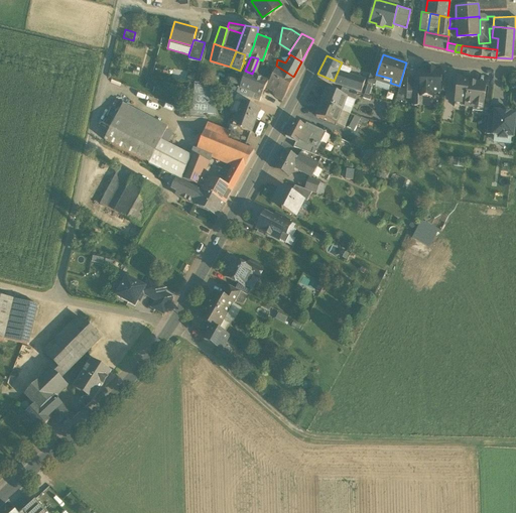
[(276,66),(270,79),(268,83),(274,87),(284,93),(293,77),(287,73),(276,66)]
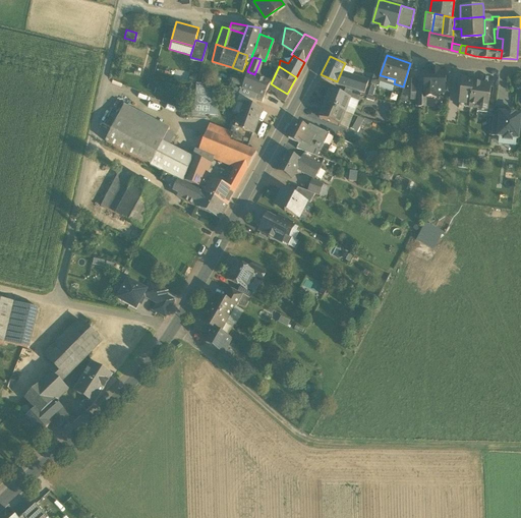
[(343,67),(341,72),(351,75),(351,73),(353,69),(343,67)]
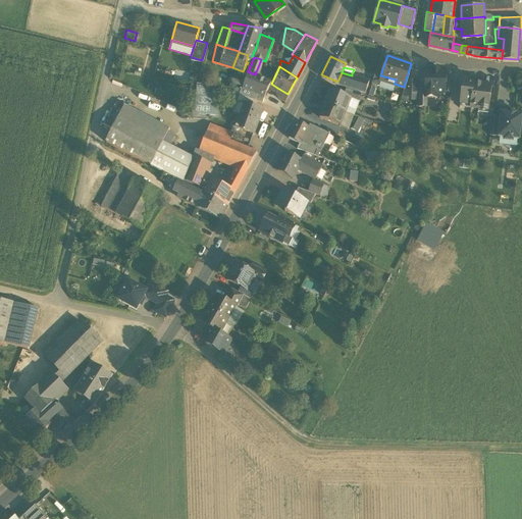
[(377,84),(379,85),(380,80),(381,75),(380,75),(382,69),(376,67),(371,82),(377,84)]
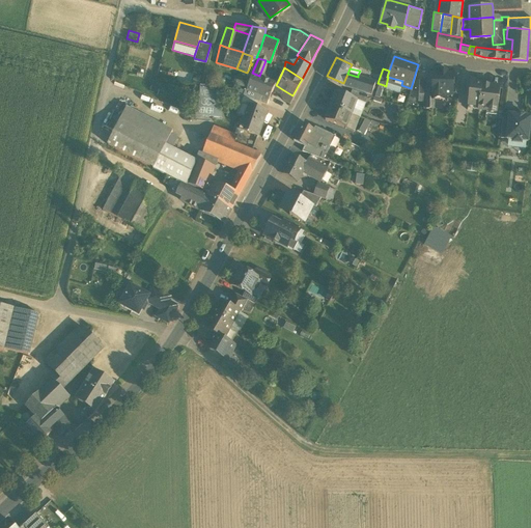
[(434,96),(444,96),(444,92),(451,93),(452,91),(452,82),(453,82),(453,73),(453,72),(447,72),(447,70),(440,70),(440,72),(434,71),(432,87),(432,96),(434,96)]
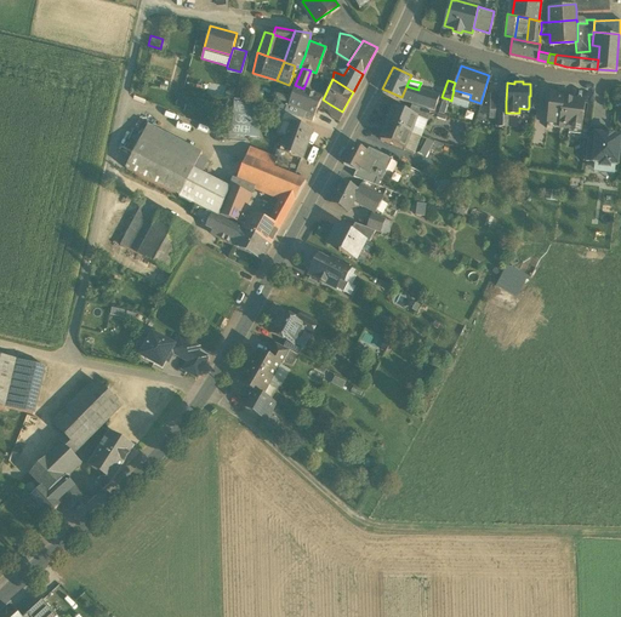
[(323,96),(303,89),(295,85),(291,96),(289,102),(289,103),(306,109),(314,113),(319,102),(322,98),(323,96)]
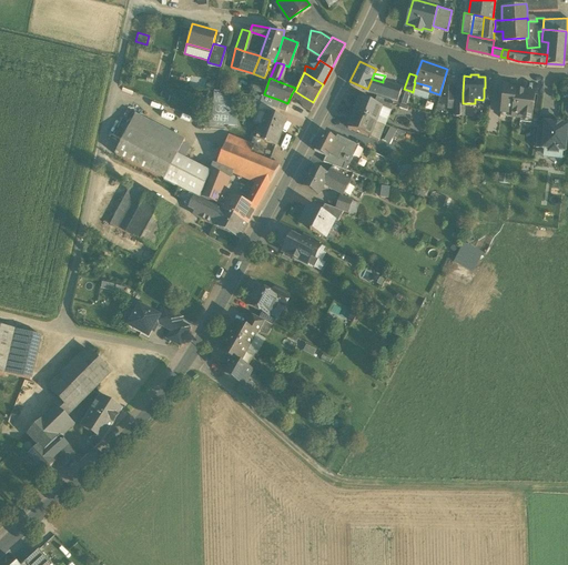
[(484,98),(490,98),(493,79),(485,78),(485,88),(484,88),(484,98)]
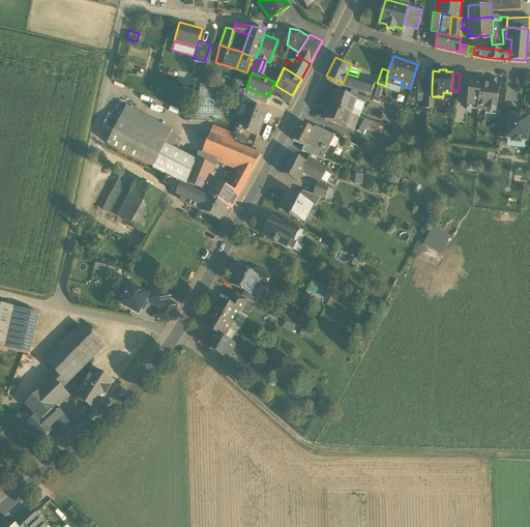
[(353,87),(357,77),(347,74),(343,83),(353,87)]
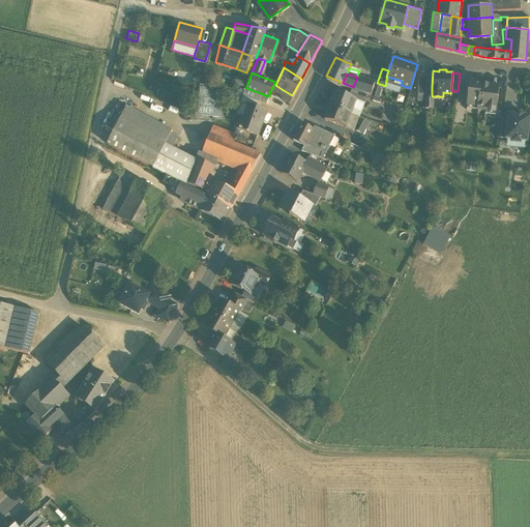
[(353,87),(371,92),(375,80),(370,78),(370,76),(367,75),(366,77),(357,75),(357,77),(353,87)]
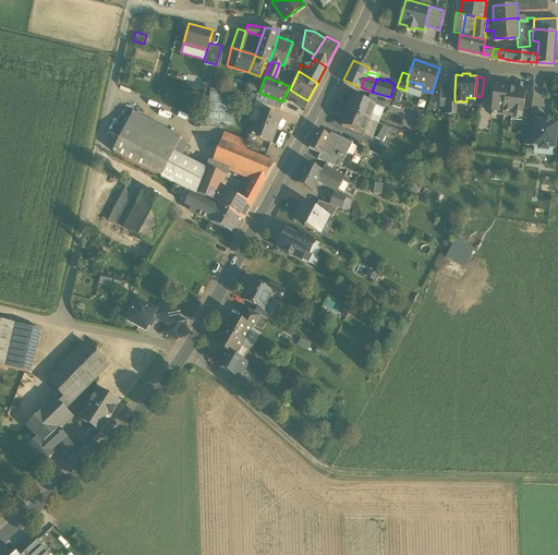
[(439,97),(448,97),(449,92),(449,80),(440,80),(439,97)]
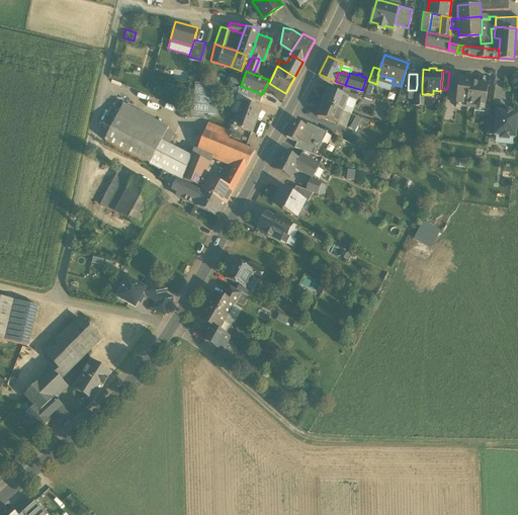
[(378,75),(377,79),(392,83),(393,79),(378,75)]
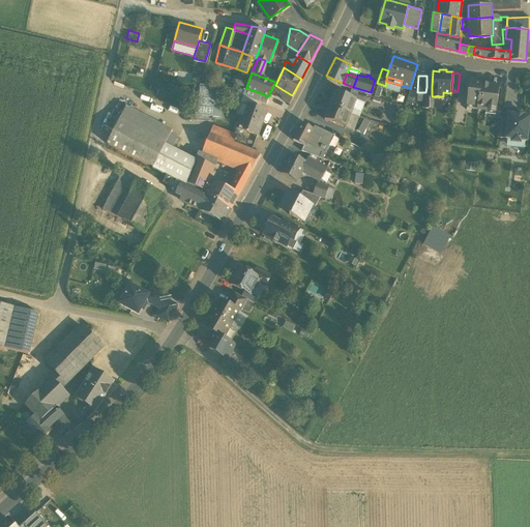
[(246,87),(248,82),(235,78),(233,83),(246,87)]
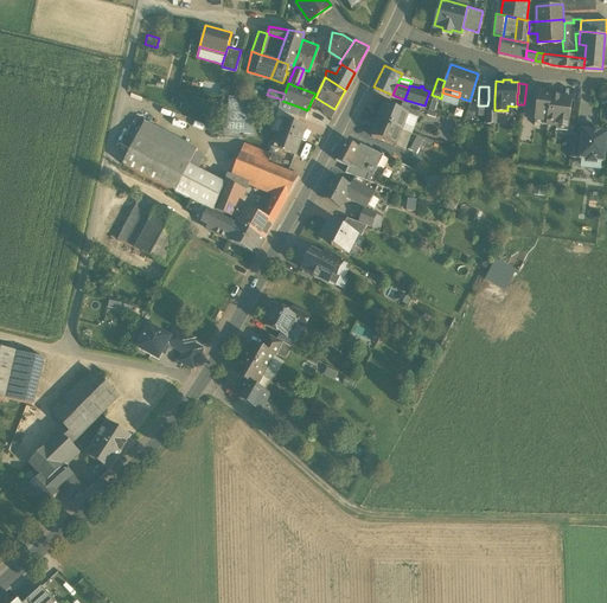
[(547,123),(568,126),(572,97),(551,95),(551,91),(538,90),(535,117),(547,120),(547,123)]
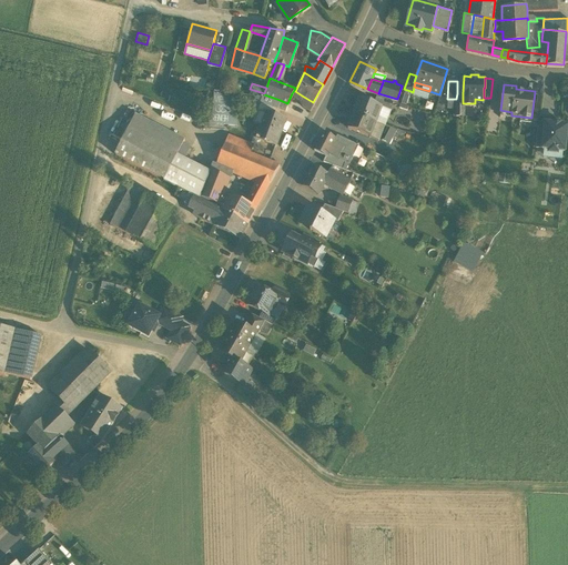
[(427,97),(429,91),(414,87),(413,92),(427,97)]
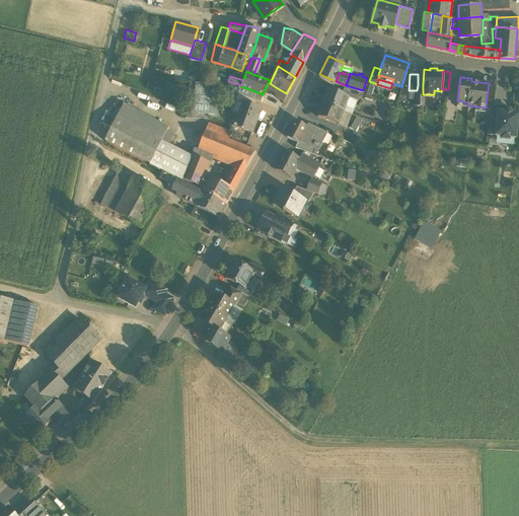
[(198,111),(214,113),(215,98),(217,99),(218,83),(196,82),(195,92),(199,93),(198,111)]
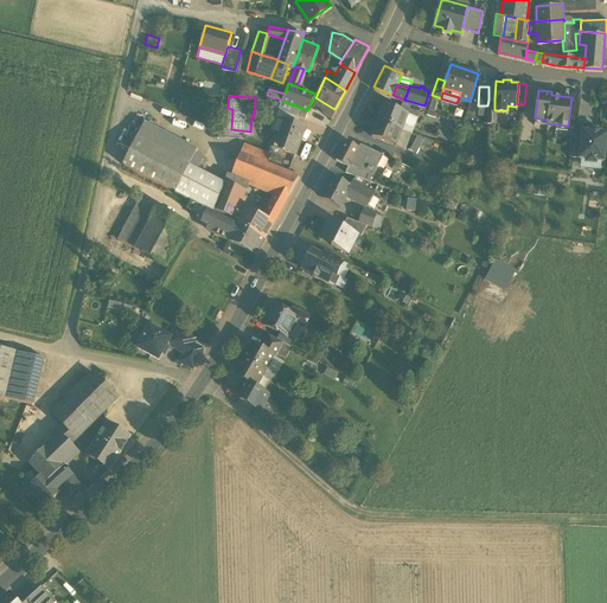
[(280,102),(278,108),(275,115),(283,119),(283,117),(294,121),(296,114),(305,117),(307,110),(299,107),(282,101),(280,100),(280,102)]
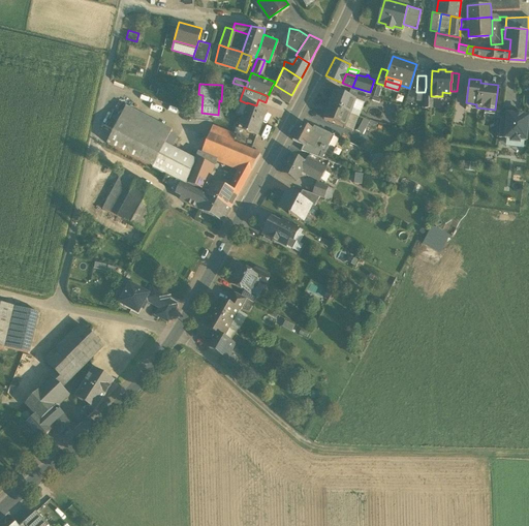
[(279,93),(288,101),(291,95),(281,89),(279,92),(279,93)]
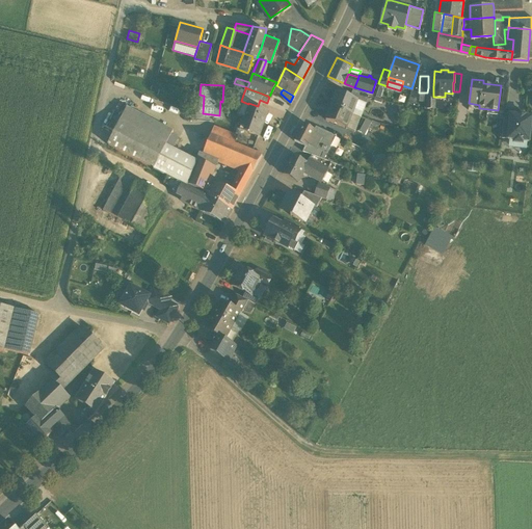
[(337,89),(331,104),(351,111),(357,98),(354,97),(337,89)]
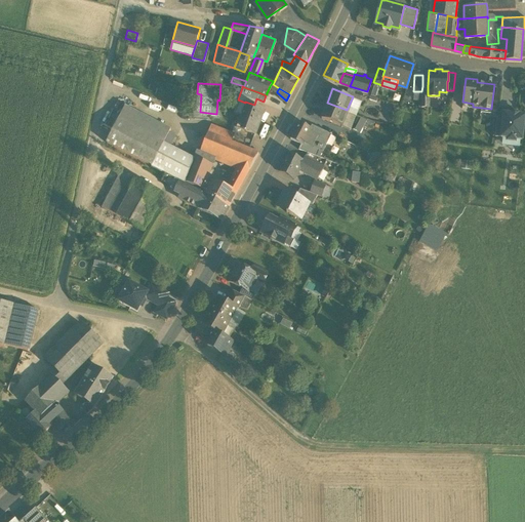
[(350,95),(353,96),(347,110),(355,114),(361,99),(364,92),(353,88),(350,95)]
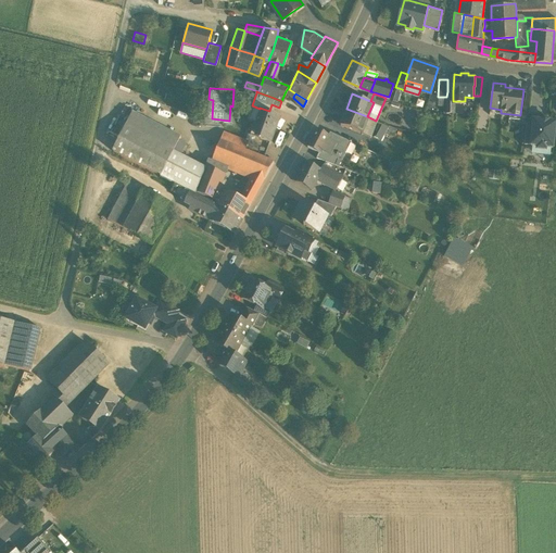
[(260,109),(252,105),(248,117),(255,120),(260,109)]
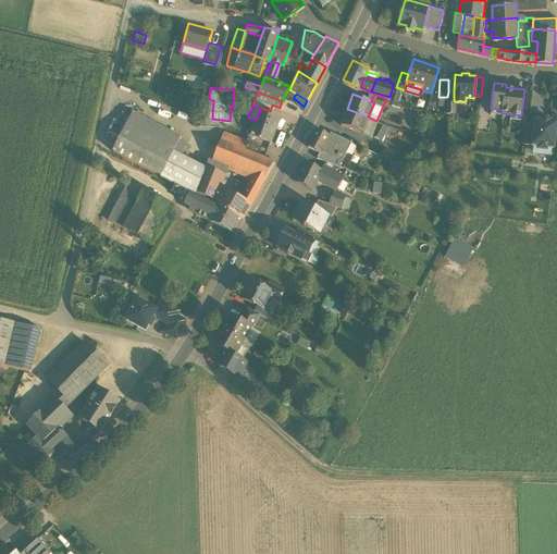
[(260,136),(270,140),(279,114),(270,111),(260,108),(260,109),(256,120),(252,131),(261,134),(260,136)]
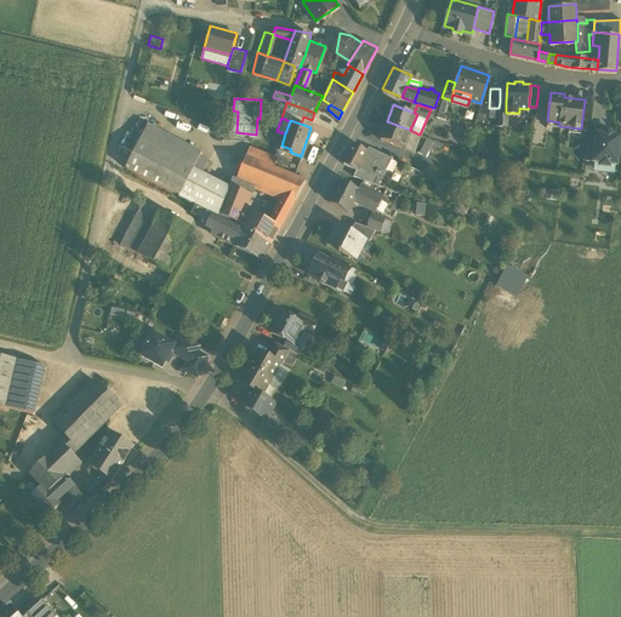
[(380,136),(404,146),(410,130),(387,121),(380,136)]
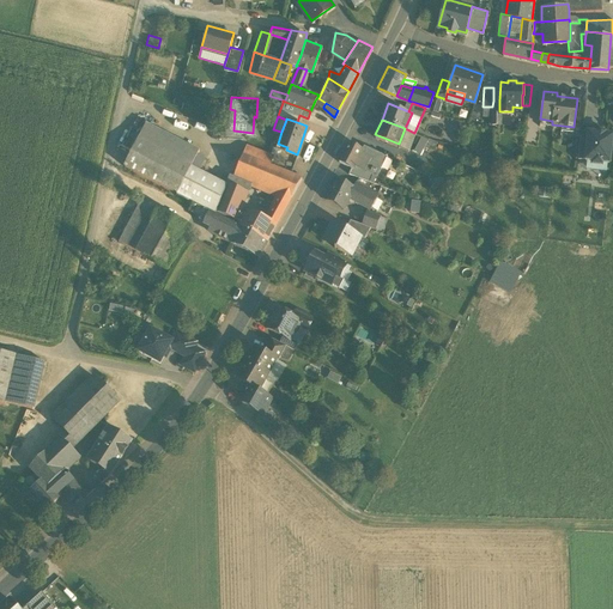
[(146,121),(138,138),(190,164),(198,152),(199,148),(146,121)]
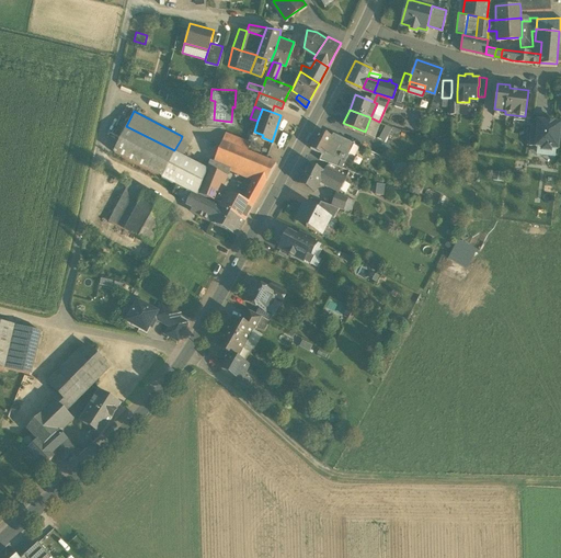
[(379,122),(370,117),(365,132),(374,136),(379,122)]
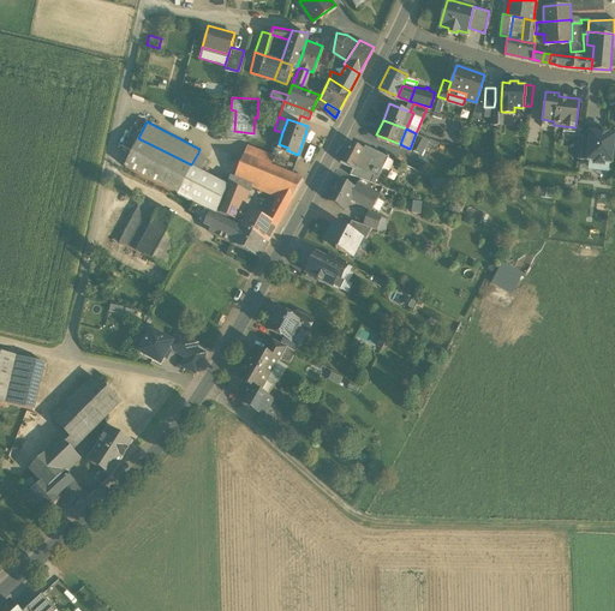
[(614,133),(590,131),(590,136),(587,157),(586,159),(610,161),(614,133)]
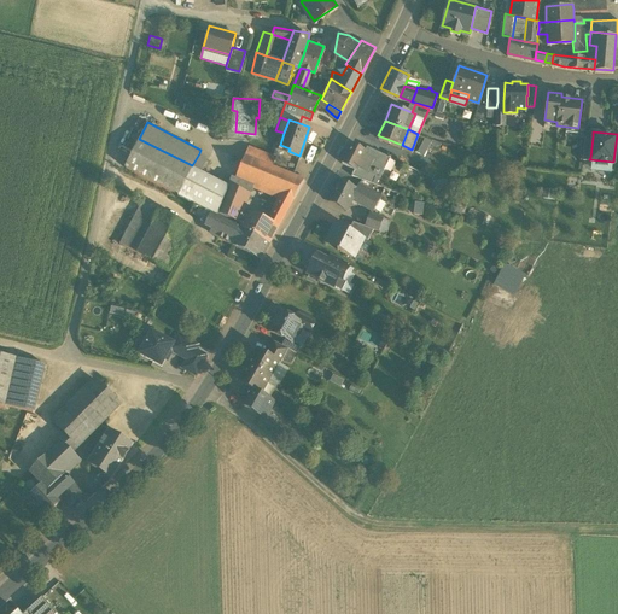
[(593,136),(584,135),(582,157),(590,158),(593,136)]
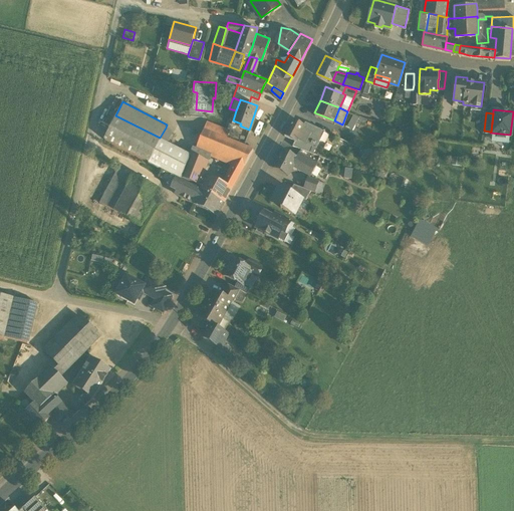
[(347,124),(352,128),(359,115),(352,113),(347,124)]
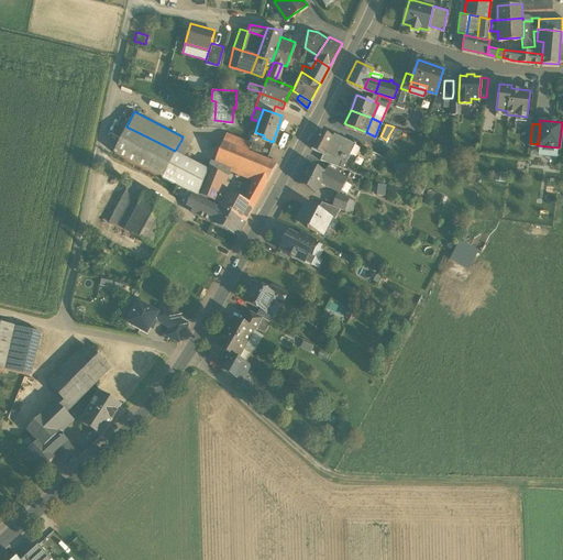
[(162,176),(175,151),(127,127),(113,151),(162,176)]
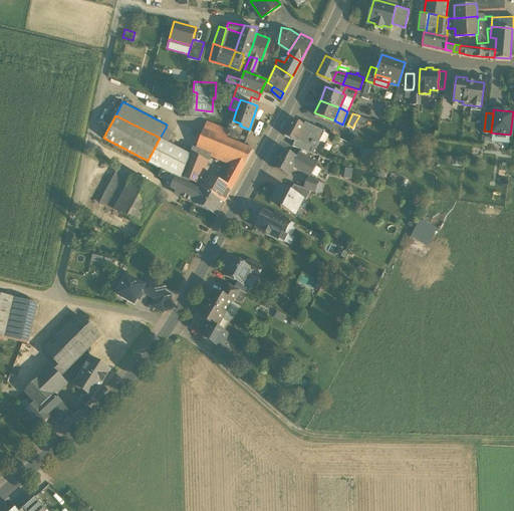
[(295,140),(297,137),(304,123),(303,123),(293,117),(284,134),(294,140),(295,140)]
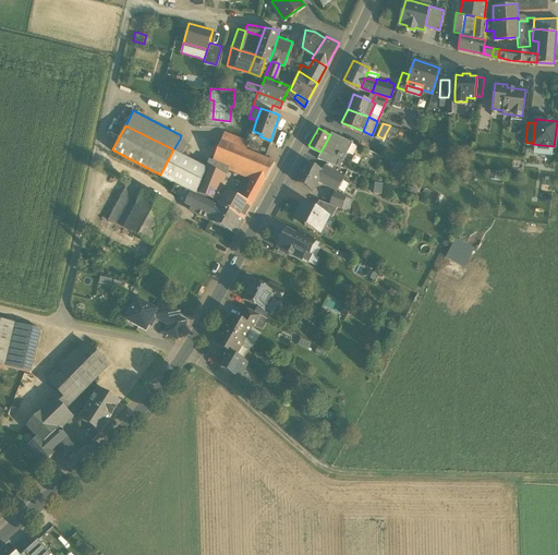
[(331,130),(329,134),(330,134),(323,148),(342,159),(352,140),(331,130)]
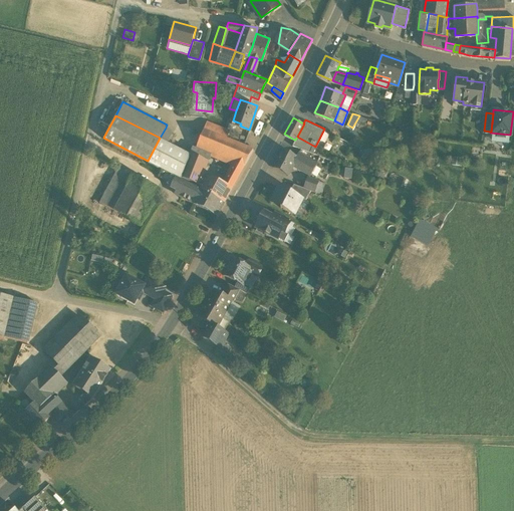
[(204,128),(226,137),(228,130),(206,120),(204,128)]
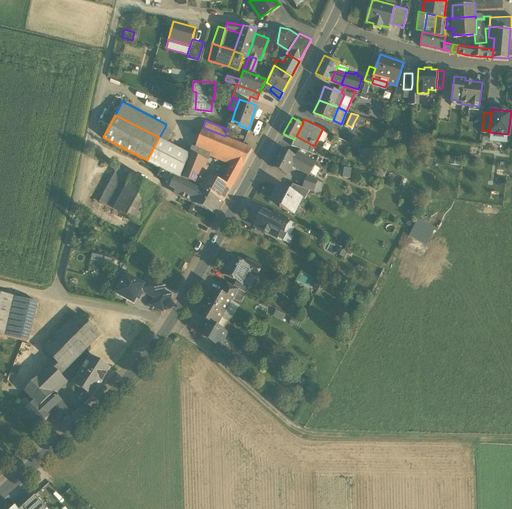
[(172,131),(165,127),(159,137),(166,141),(172,131)]
